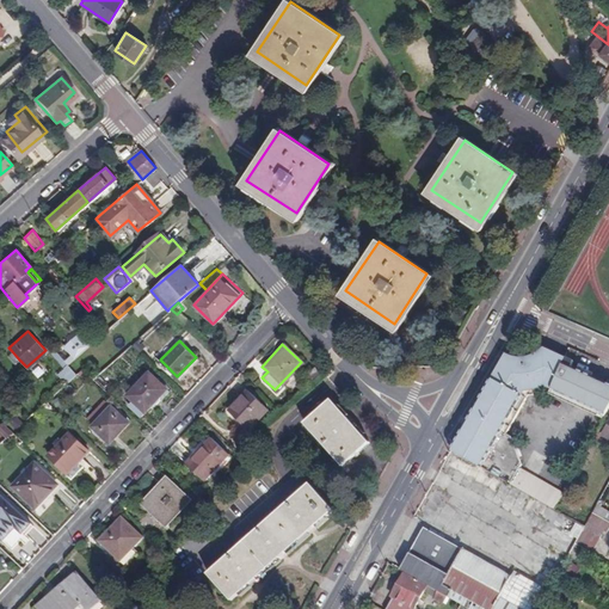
[(474,403),(469,412),(474,414),(506,360),(512,361),(520,361),(526,361),(533,358),(537,356),(542,352),(561,361),(564,355),(560,352),(541,344),(539,348),(531,352),(522,355),(512,354),(504,350),(474,403)]
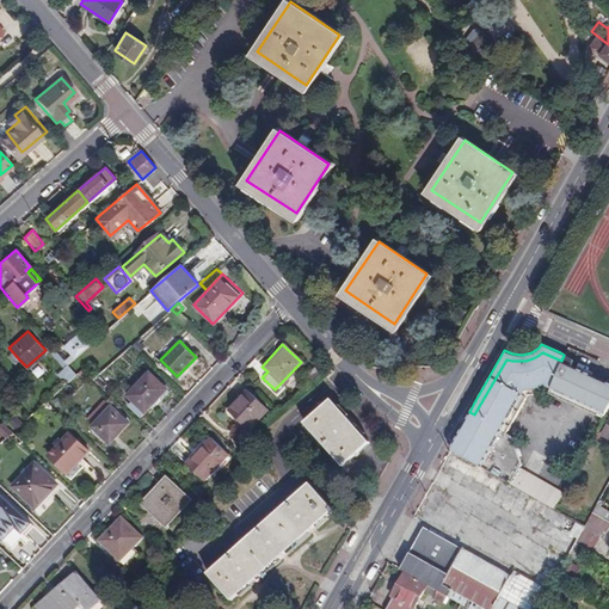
[(67,363),(53,348),(49,351),(62,367),(67,363)]
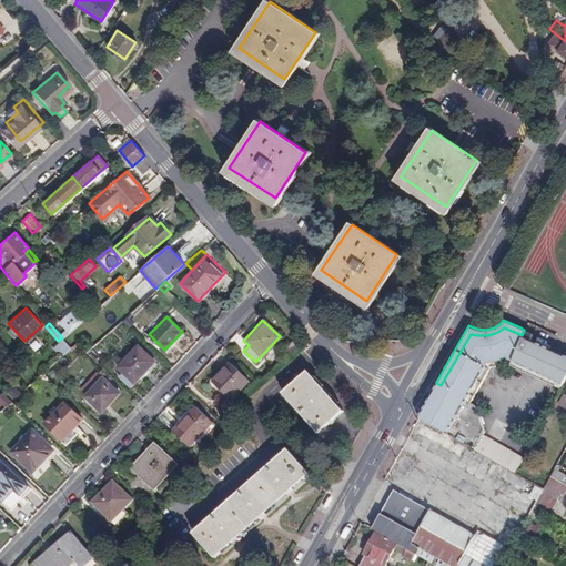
[(18,334),(10,325),(6,330),(13,337),(18,334)]
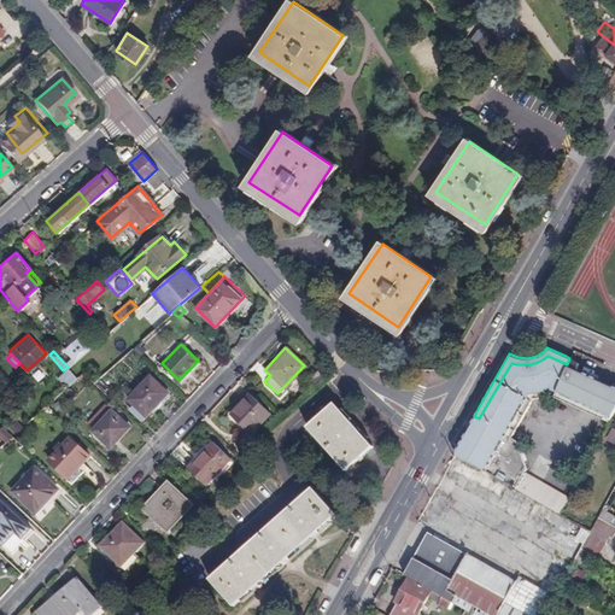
[(454,452),(551,508),(560,493),(522,472),(525,468),(514,439),(510,437),(531,398),(534,391),(550,385),(555,388),(567,364),(548,356),(543,359),(538,362),(531,364),(525,364),(517,364),(511,363),(479,419),(474,416),(454,452)]
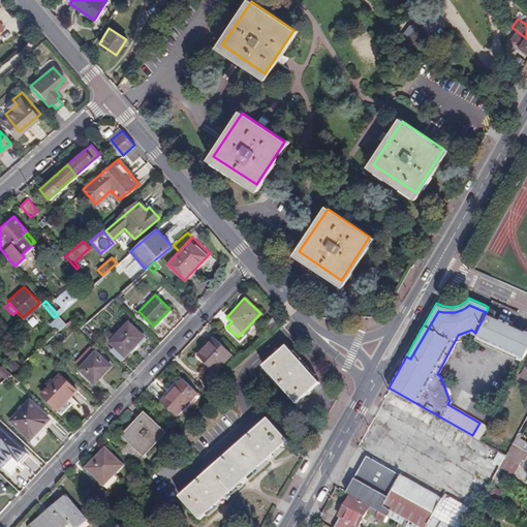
[(475,333),(524,357),(526,351),(526,332),(492,315),(486,312),(475,333)]
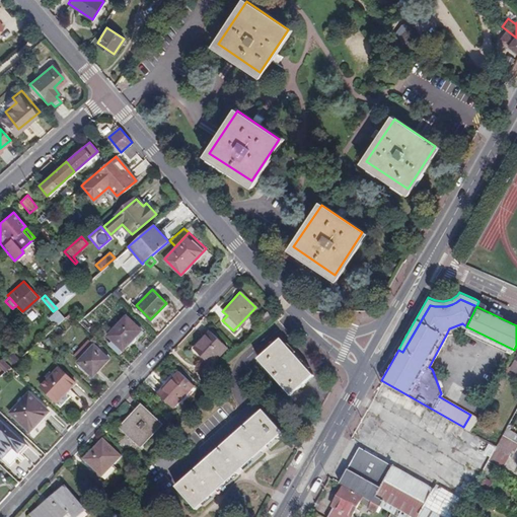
[(57,309),(48,316),(55,324),(64,317),(57,309)]
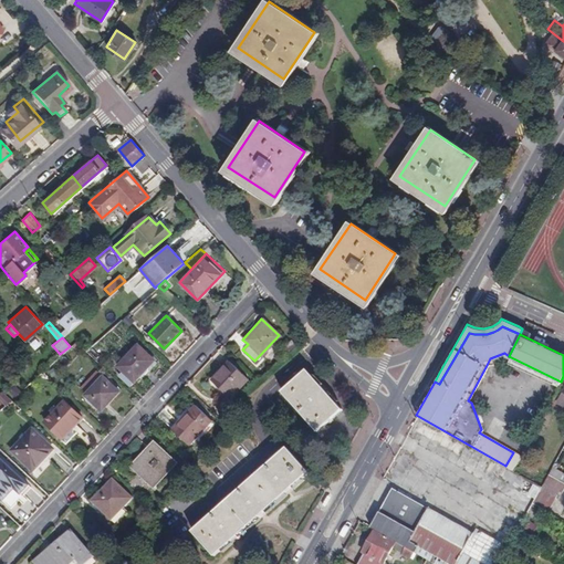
[(286,356),(296,346),(291,340),(280,350),(286,356)]
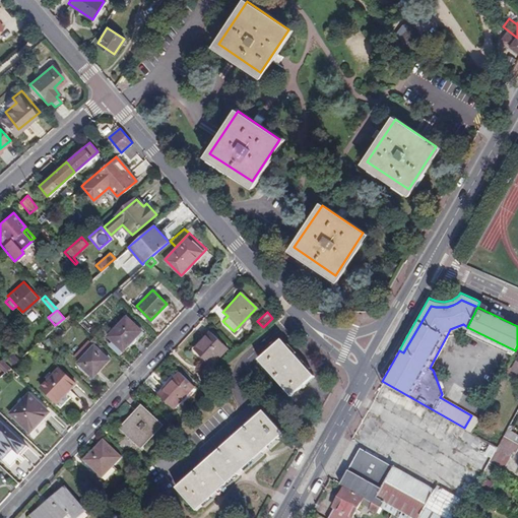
[(122,349),(140,329),(126,316),(107,335),(112,341),(110,344),(114,348),(117,345),(122,349)]
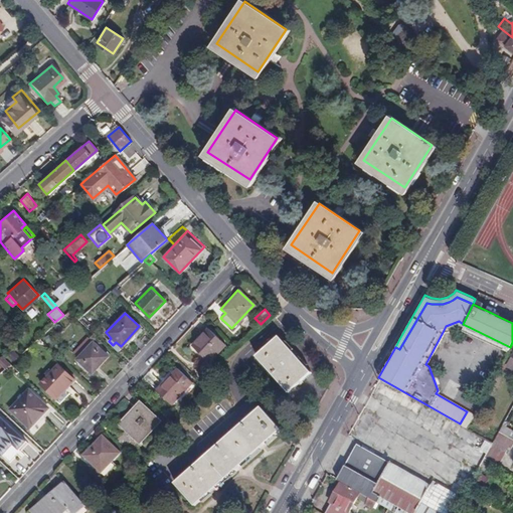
[(460,328),(508,351),(510,347),(463,324),(459,321),(446,326),(443,332),(460,328)]
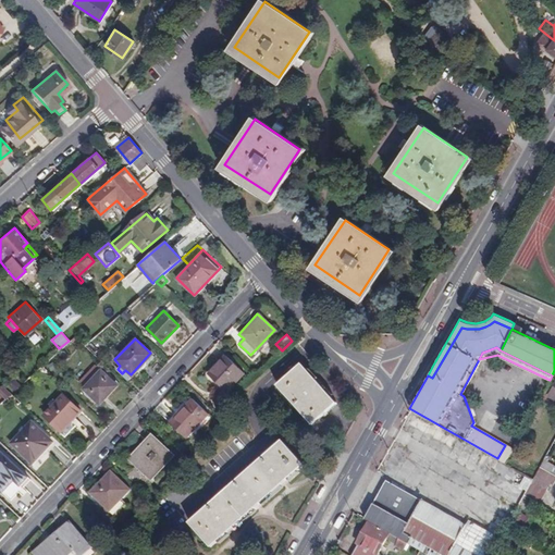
[(244,372),(224,355),(207,373),(225,391),(244,372)]
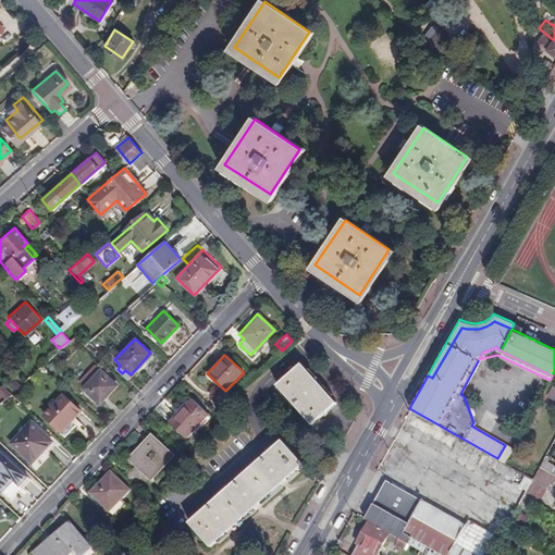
[(335,403),(300,364),(278,384),(311,424),(335,403)]
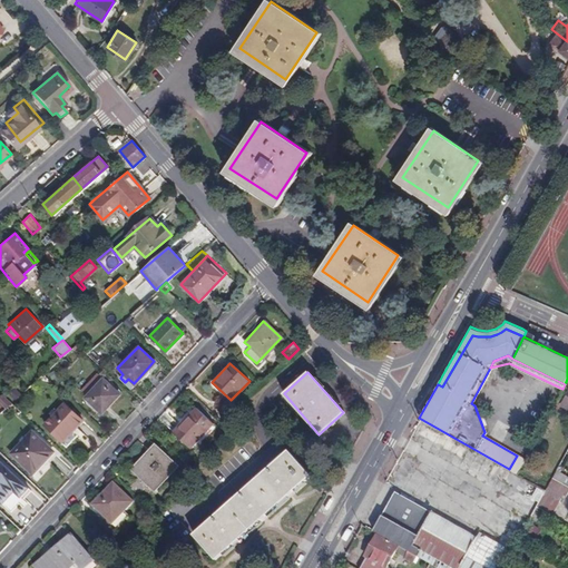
[(100,412),(118,393),(101,379),(85,397),(100,412)]
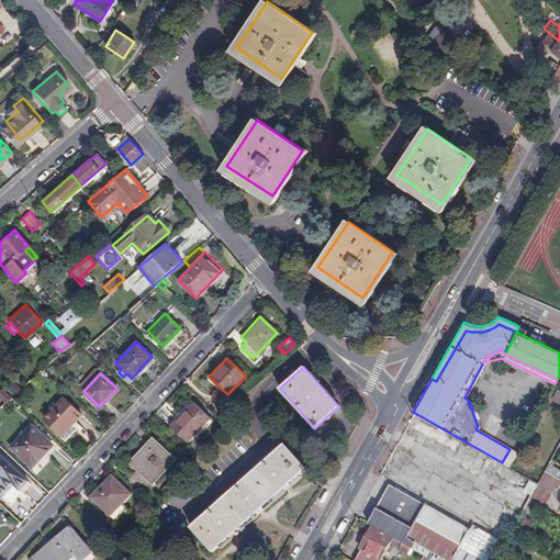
[(10,395),(1,387),(0,388),(0,396),(3,401),(10,395)]
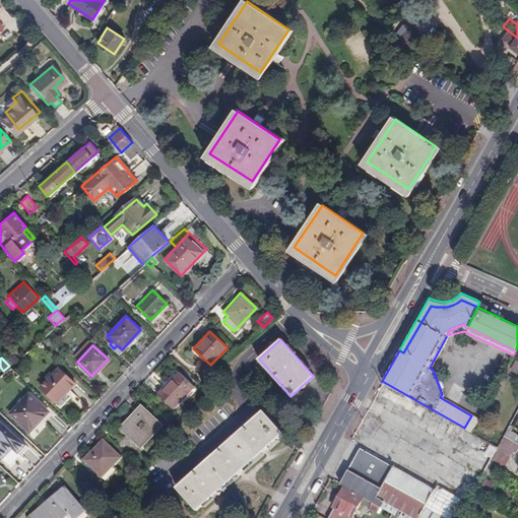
[(74,382),(58,368),(40,387),(55,402),(74,382)]
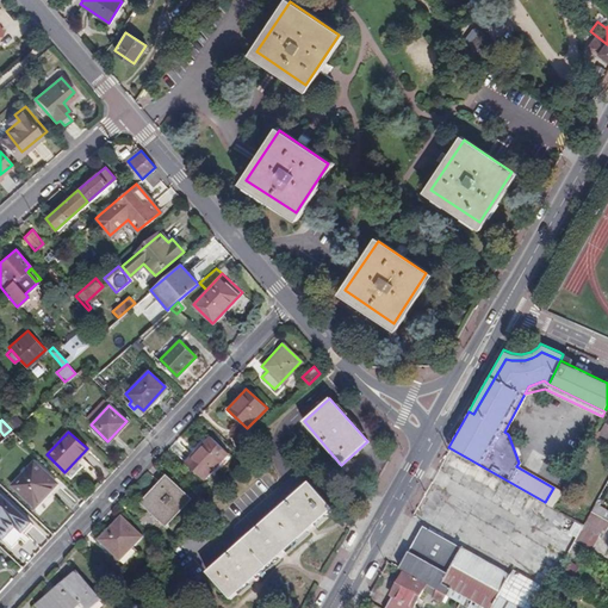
[(227,453),(210,435),(184,463),(202,479),(227,453)]
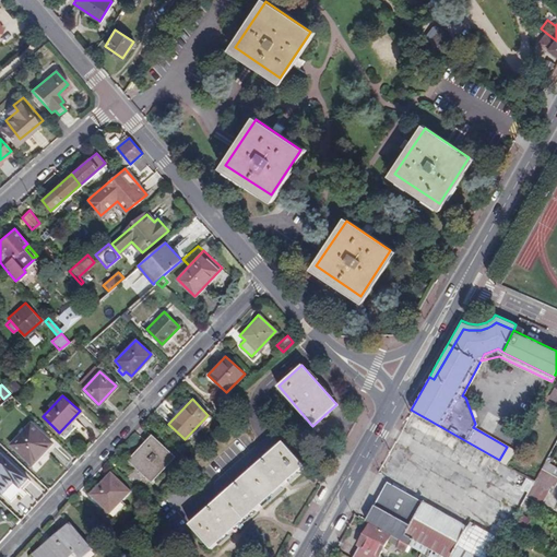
[(50,442),(31,423),(11,445),(30,463),(50,442)]
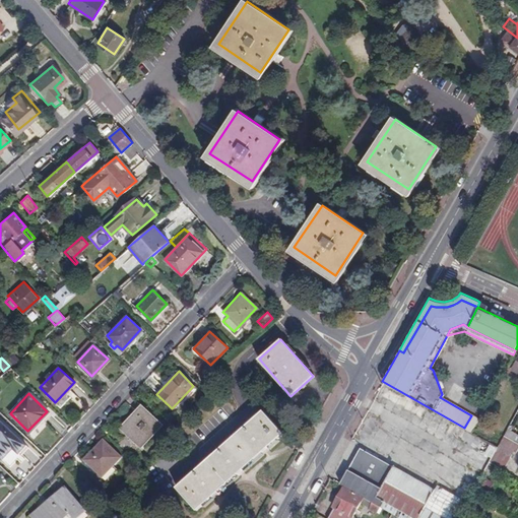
[(158,423),(139,405),(121,426),(140,443),(158,423)]
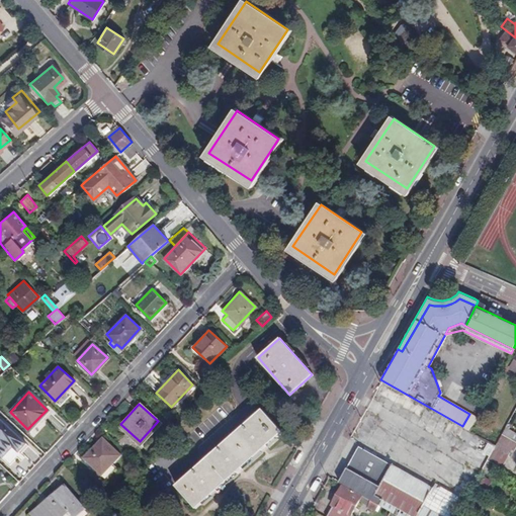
[(196,508),(280,432),(260,410),(176,485),(196,508)]
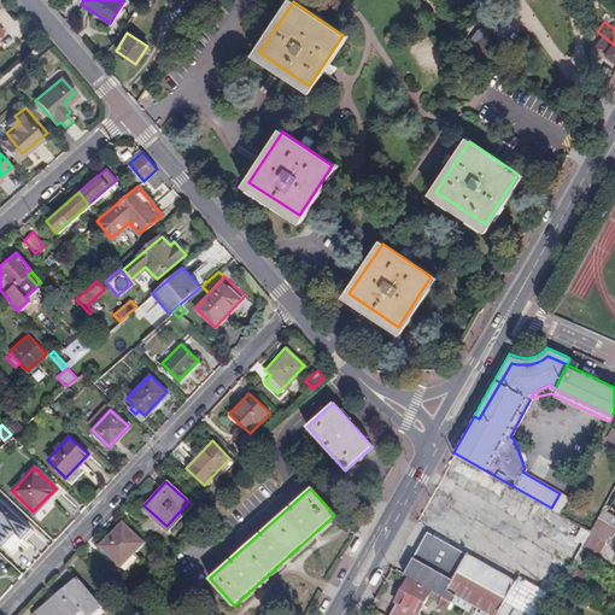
[(29,527),(0,499),(0,543),(1,544),(13,531),(21,538),(29,527)]
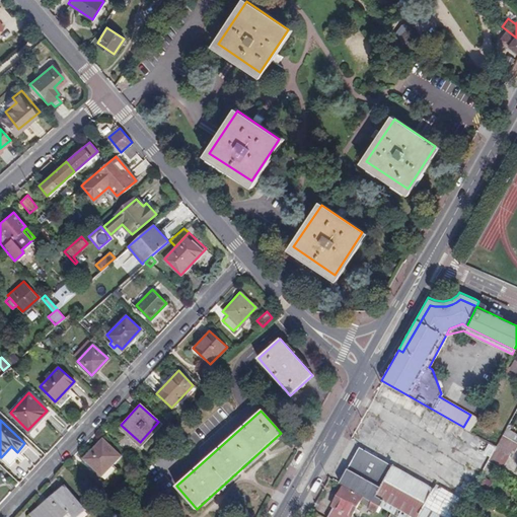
[(494,464),(501,468),(511,448),(515,451),(516,447),(516,442),(502,434),(496,445),(488,460),(494,464)]
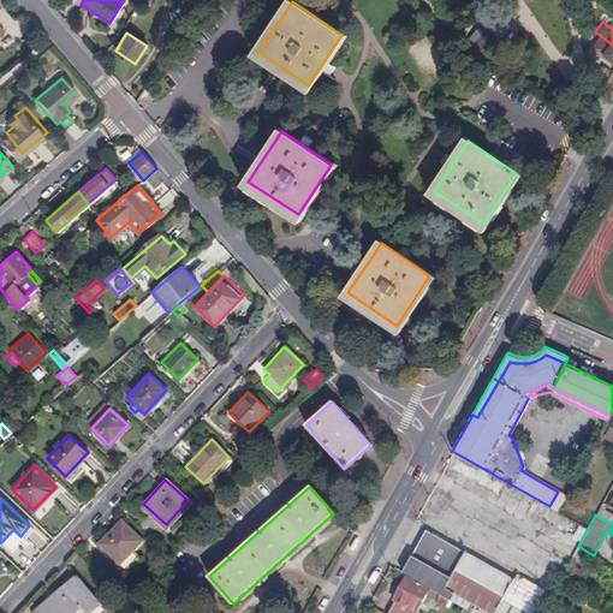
[(142,540),(120,519),(99,543),(119,564),(142,540)]
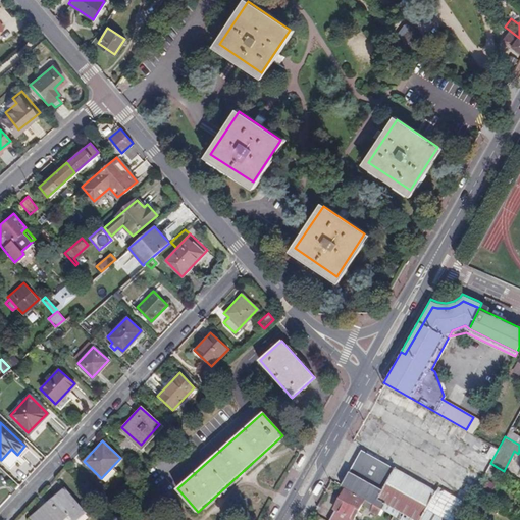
[(445,488),(436,491),(360,449),(344,477),(397,507),(395,510),(397,511),(394,517),(399,519),(458,519),(468,501),(445,488)]
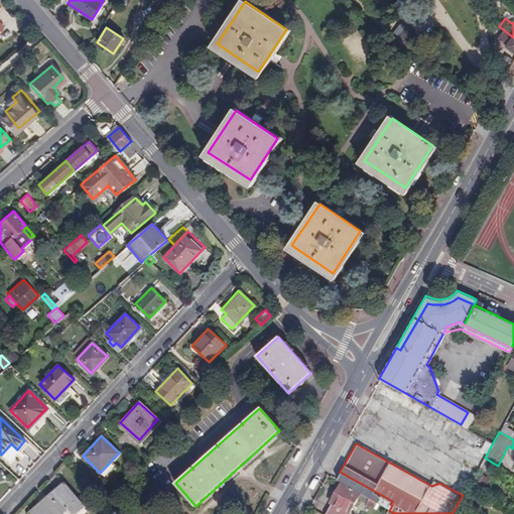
[(491,462),(485,458),(481,464),(488,468),(491,462)]
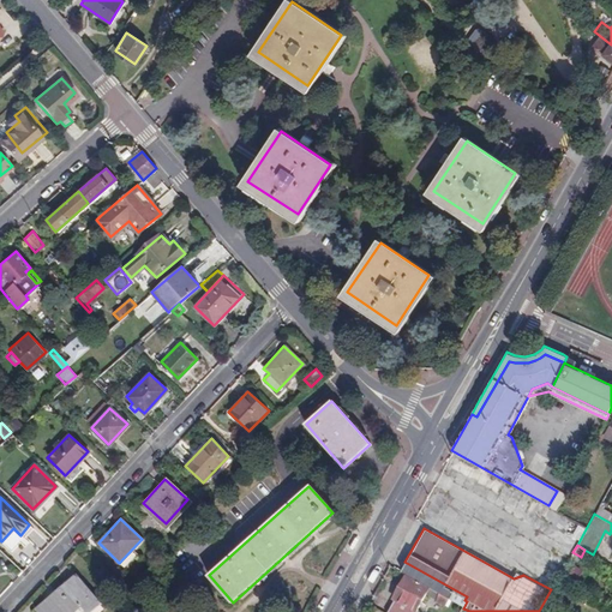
[(589,562),(593,555),(585,550),(581,557),(589,562)]
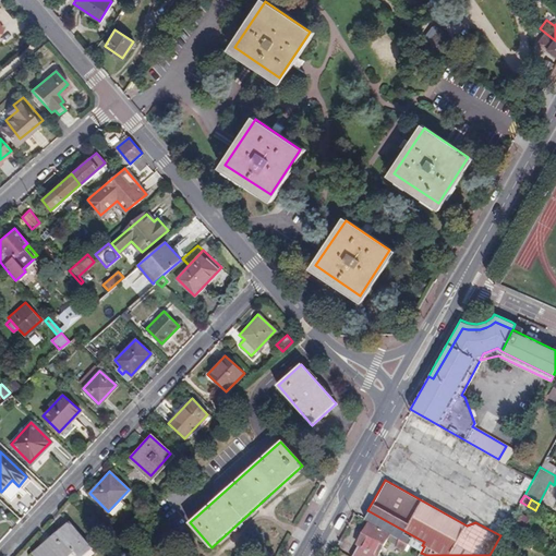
[(369,523),(350,555),(375,555),(388,534),(409,545),(412,540),(422,545),(424,542),(367,510),(362,519),(369,523)]
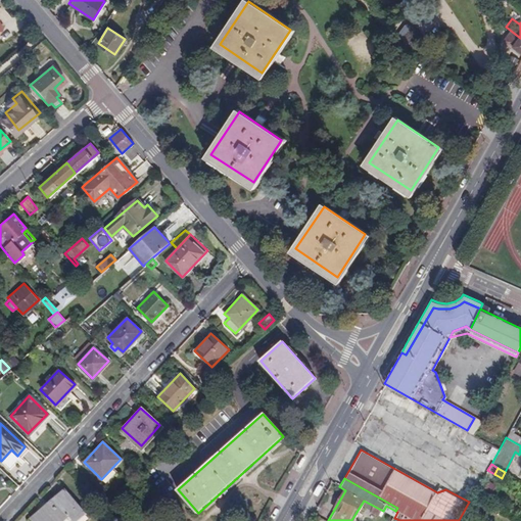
[(464,499),(468,490),(459,486),(455,494),(464,499)]
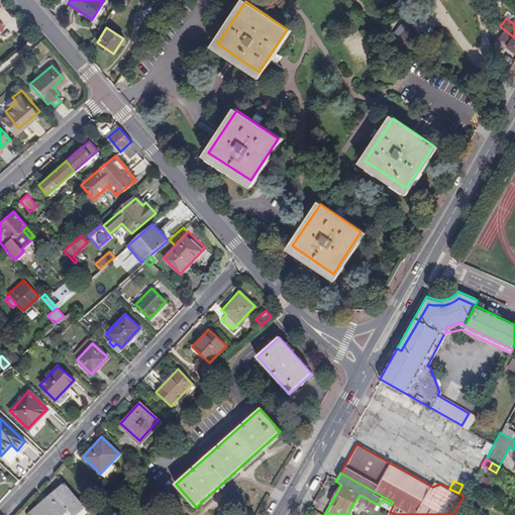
[(76,514),(85,507),(65,484),(30,513),(32,514),(61,514),(68,510),(72,514),(76,514)]
